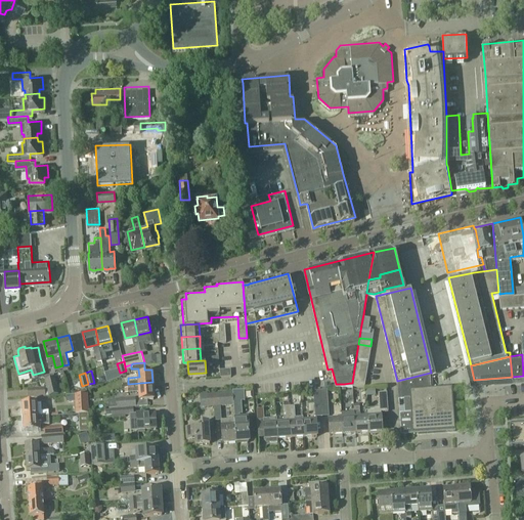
[(399,409),(453,406),(452,384),(431,385),(430,373),(397,381),(398,385),(399,409)]
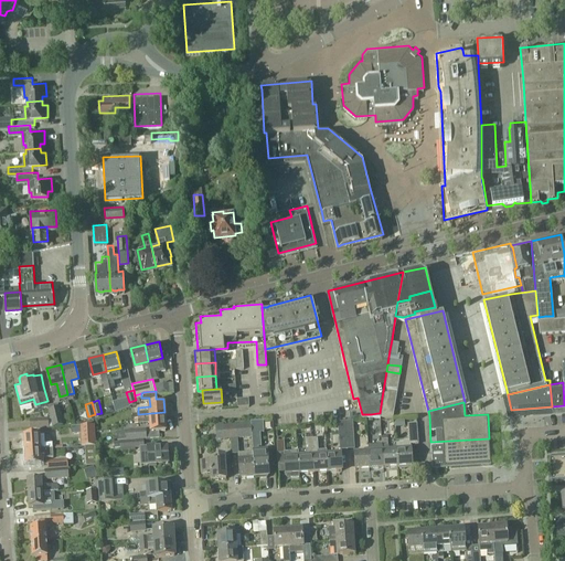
[(53,423),(63,421),(59,403),(49,405),(51,414),(53,423)]
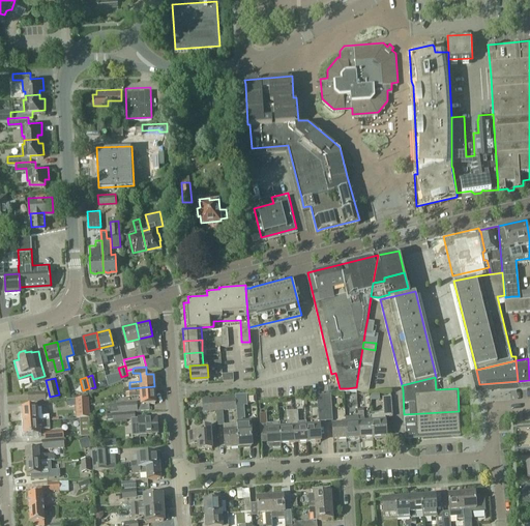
[(369,386),(370,380),(357,379),(357,380),(356,387),(369,386)]
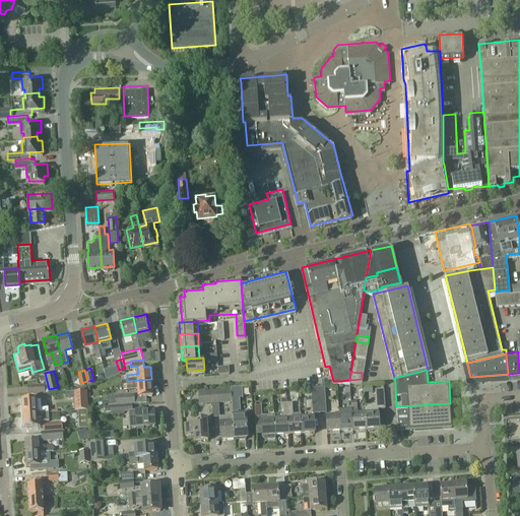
[(151,379),(127,381),(127,386),(138,385),(138,393),(152,392),(151,379)]
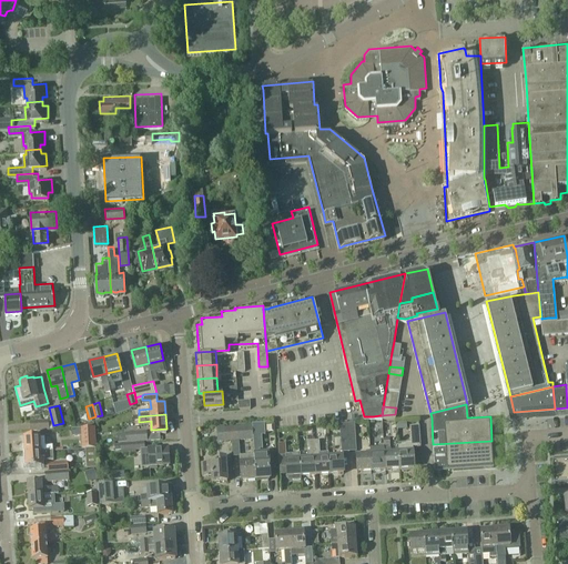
[(30,426),(53,425),(51,416),(30,418),(30,426)]
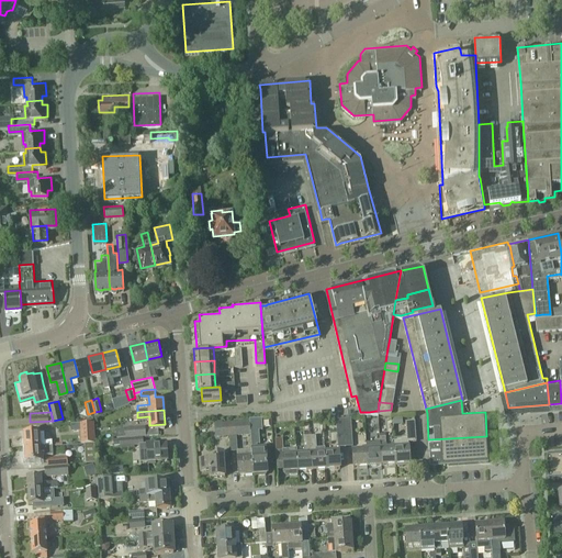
[(82,417),(85,438),(94,437),(93,416),(82,417)]
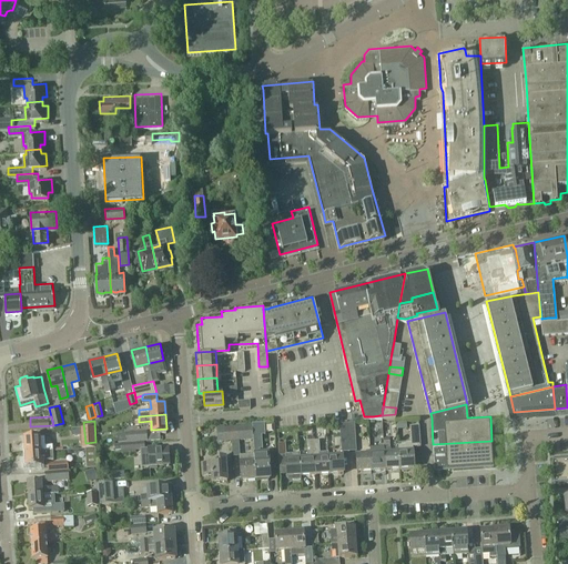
[(231,434),(230,423),(224,423),(224,421),(216,422),(217,437),(231,436),(231,434)]
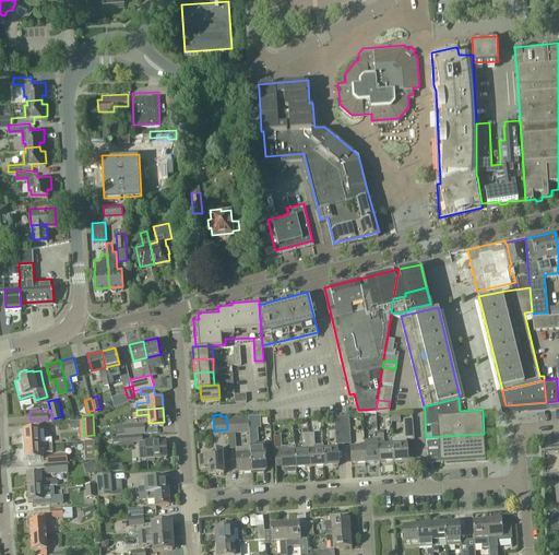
[(226,416),(227,427),(249,426),(248,414),(226,416)]
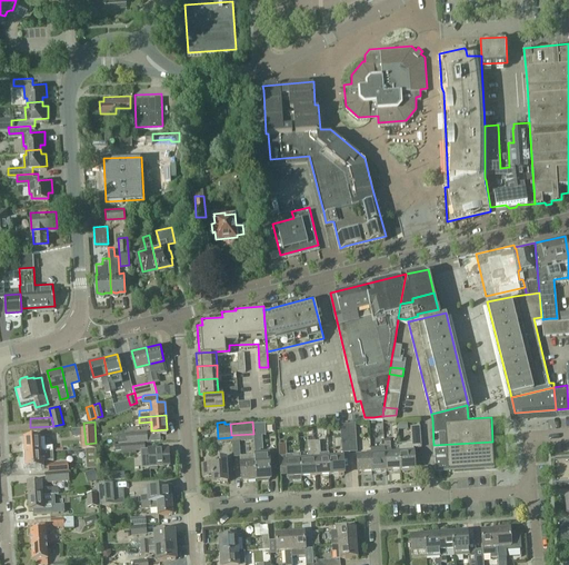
[(348,422),(349,436),(350,448),(357,448),(356,422),(348,422)]
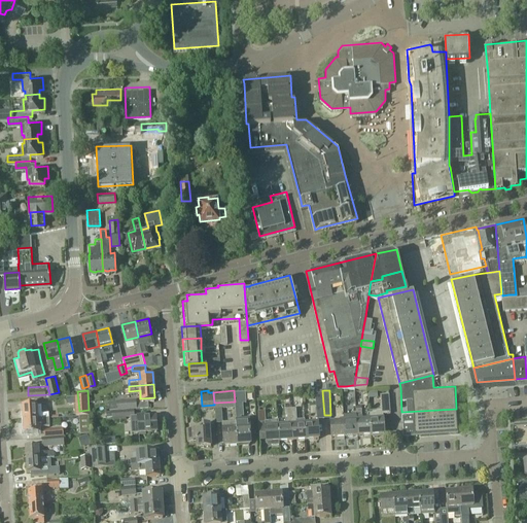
[(388,391),(380,391),(381,407),(376,407),(376,409),(370,409),(370,416),(371,431),(384,430),(383,411),(389,410),(388,391)]
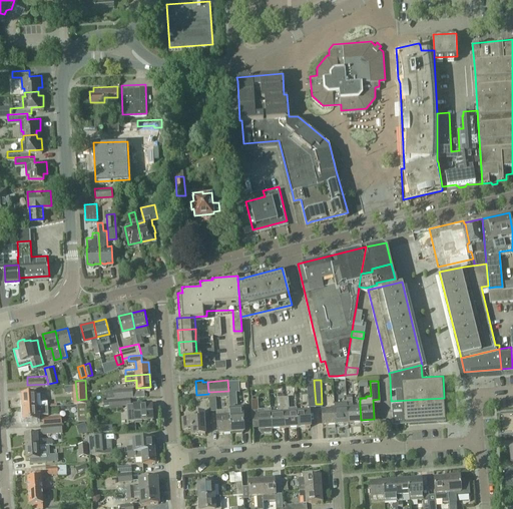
[(132,387),(112,388),(113,397),(129,395),(132,395),(132,389),(132,387)]
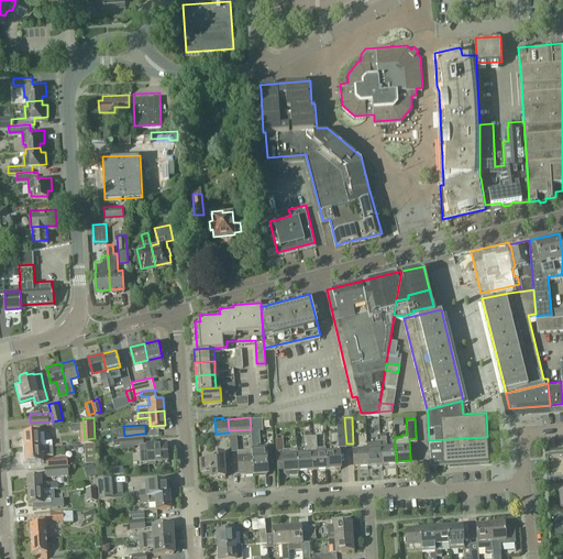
[(25,445),(52,442),(63,442),(63,437),(40,438),(39,429),(24,430),(25,445)]
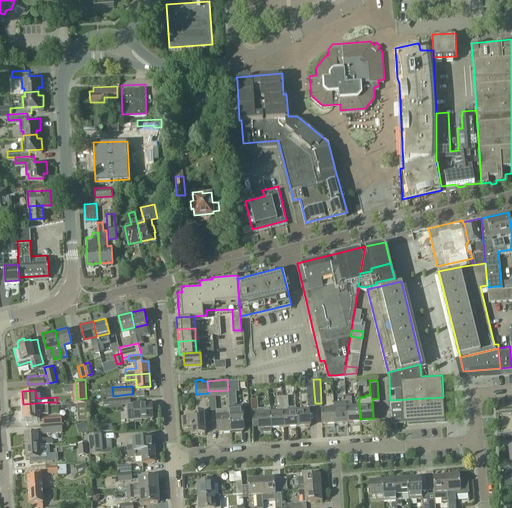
[(113,396),(109,396),(110,404),(123,403),(126,402),(127,403),(128,417),(135,417),(135,419),(142,418),(141,417),(152,416),(152,415),(153,415),(153,409),(152,409),(151,403),(141,404),(141,401),(134,402),(134,403),(130,403),(129,394),(113,396)]
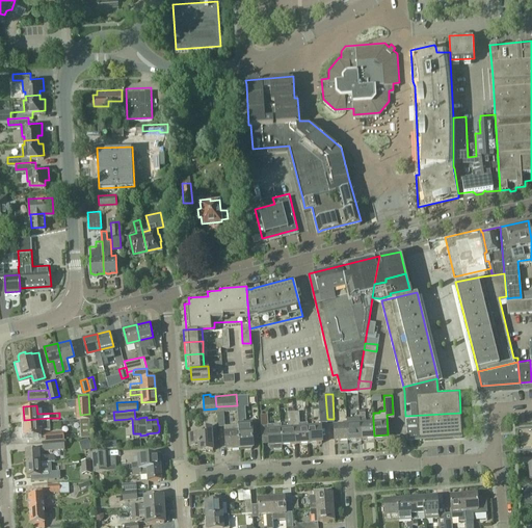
[(295,441),(294,425),(293,416),(293,411),(288,411),(289,426),(281,426),(282,442),(295,441)]
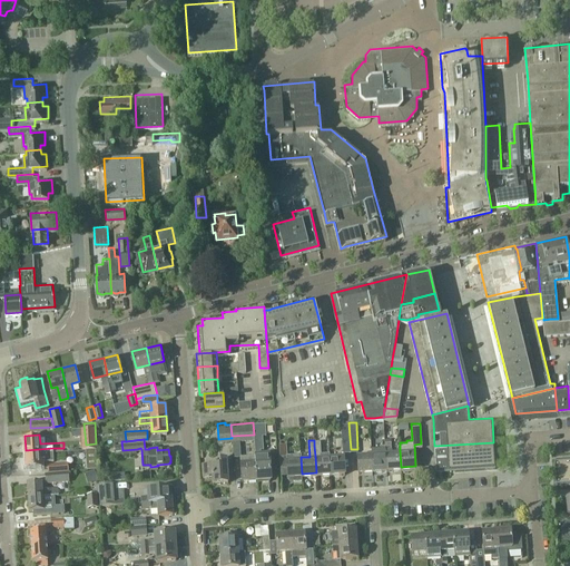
[(493,442),(434,446),(435,469),(494,465),(493,442)]
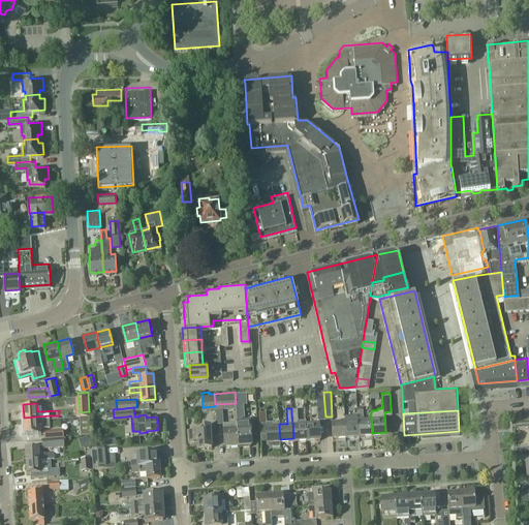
[(352,419),(345,420),(346,435),(359,434),(358,419),(358,414),(358,412),(351,413),(352,419)]
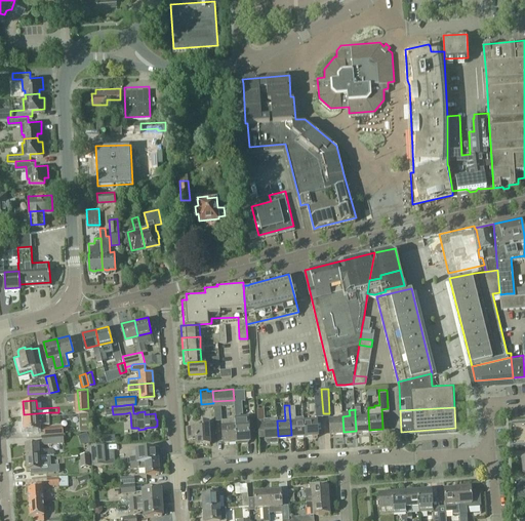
[(87,410),(79,411),(80,429),(89,429),(87,410)]
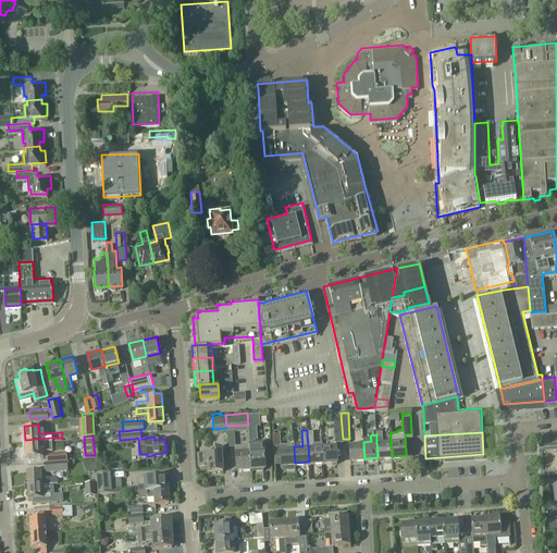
[(51,438),(25,440),(25,454),(40,453),(40,445),(52,444),(51,438)]
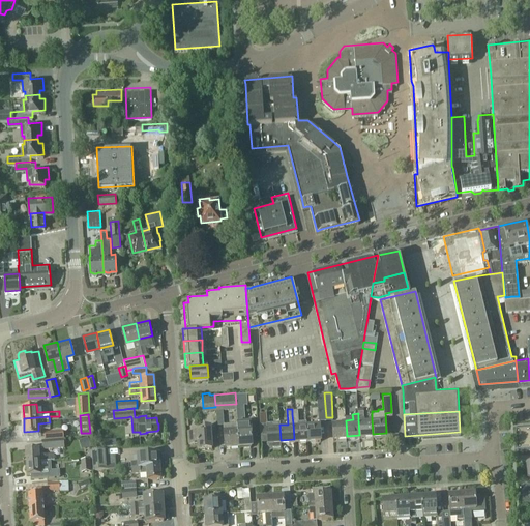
[(359,435),(373,434),(372,418),(358,419),(359,435)]
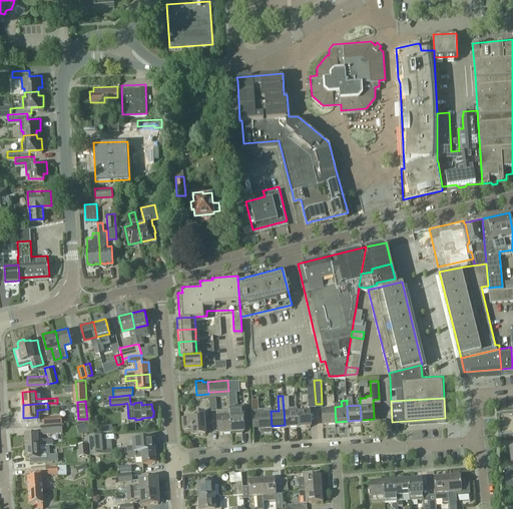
[(240,430),(241,428),(243,428),(242,406),(229,407),(230,429),(231,431),(240,430)]
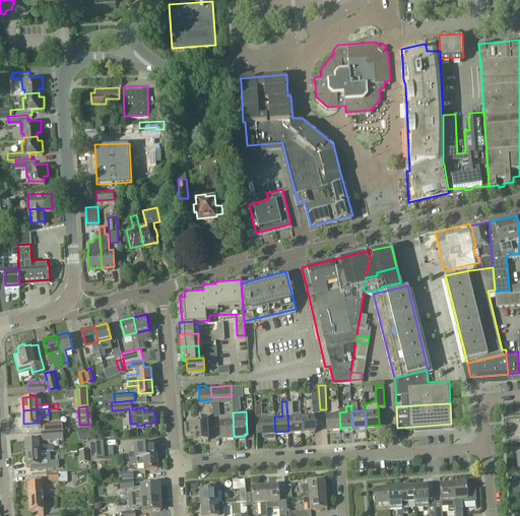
[(221,436),(234,435),(233,412),(219,413),(221,436)]
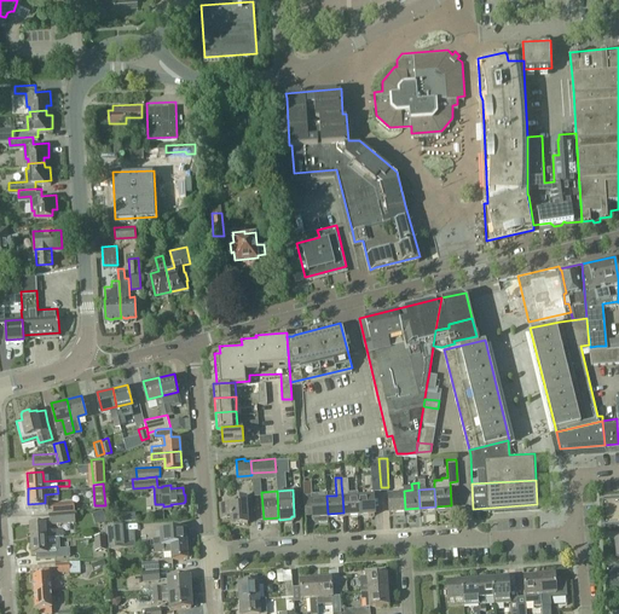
[(389,510),(405,509),(404,491),(388,492),(389,510)]
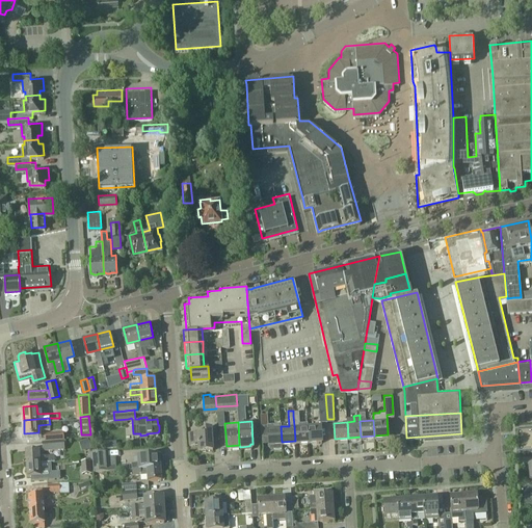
[(295,441),(309,440),(308,424),(294,425),(295,441)]
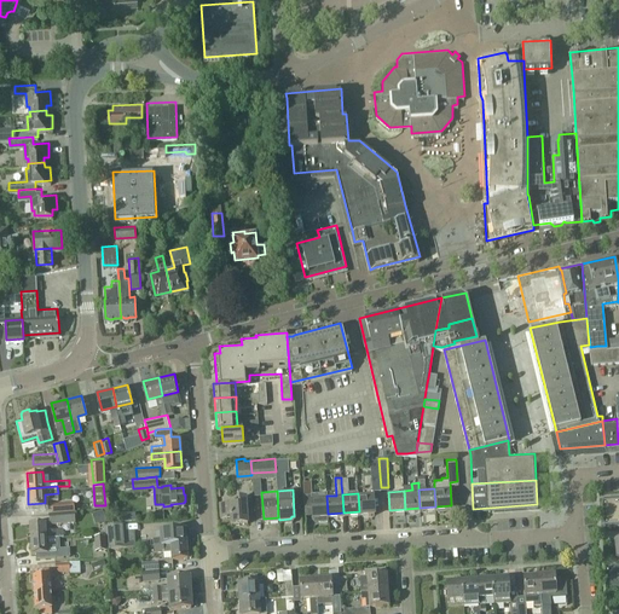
[(358,493),(359,511),(375,510),(374,493),(358,493)]
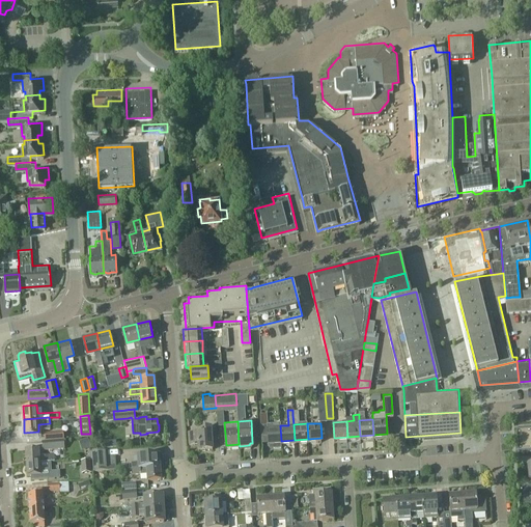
[(520,450),(530,449),(530,423),(518,424),(520,450)]
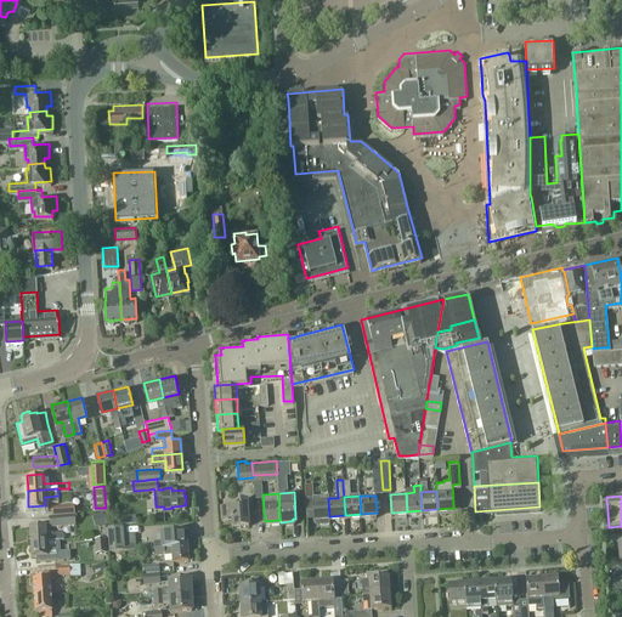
[(248,522),(247,504),(247,497),(241,498),(241,504),(231,505),(231,502),(221,502),(222,516),(232,516),(232,524),(248,522)]
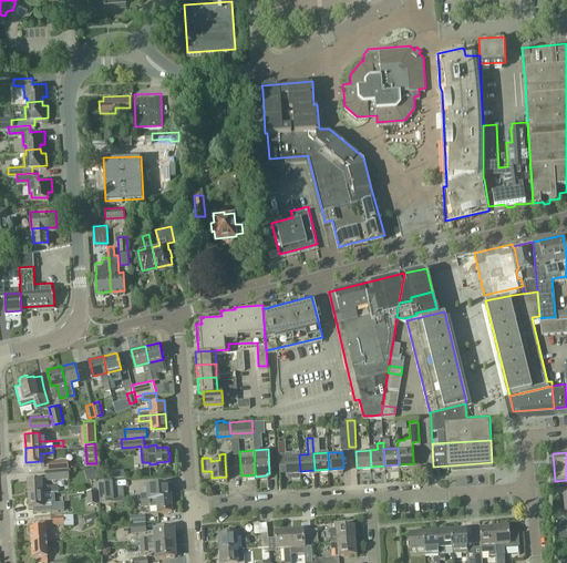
[(299,454),(285,456),(286,472),(290,472),(290,476),(299,474),(298,471),(300,471),(299,454)]
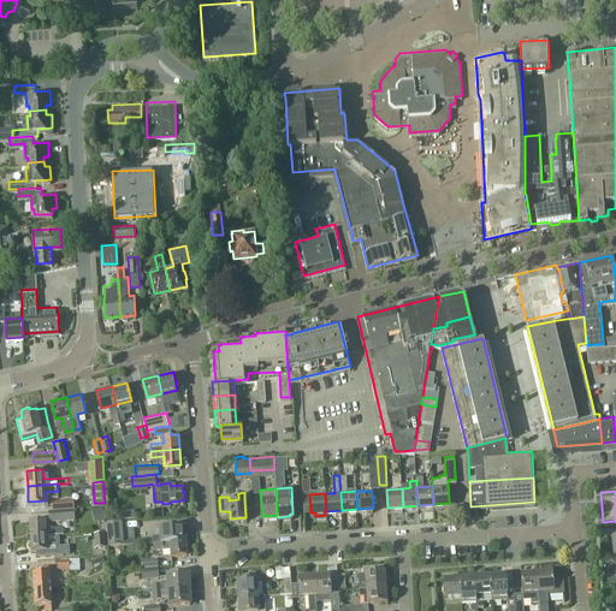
[(52,508),(75,506),(73,496),(52,498),(52,508)]
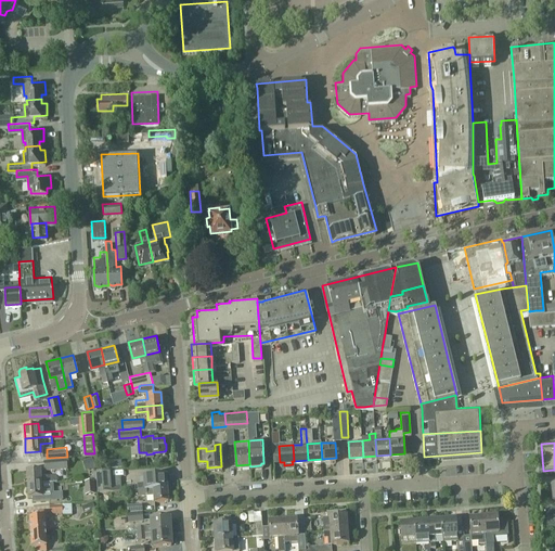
[(91,453),(82,457),(86,466),(94,464),(91,453)]
